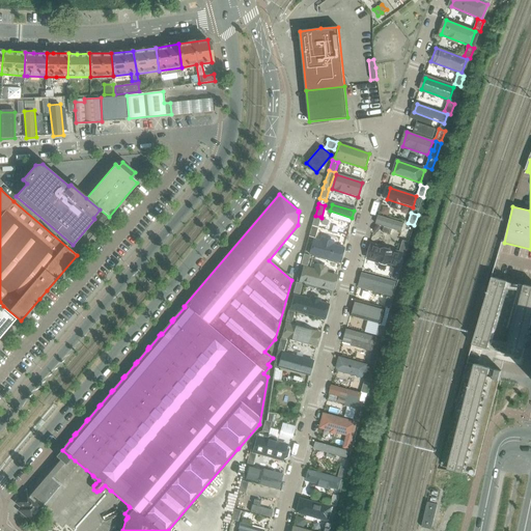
[(317,228),(320,217),(314,216),(311,226),(317,228)]
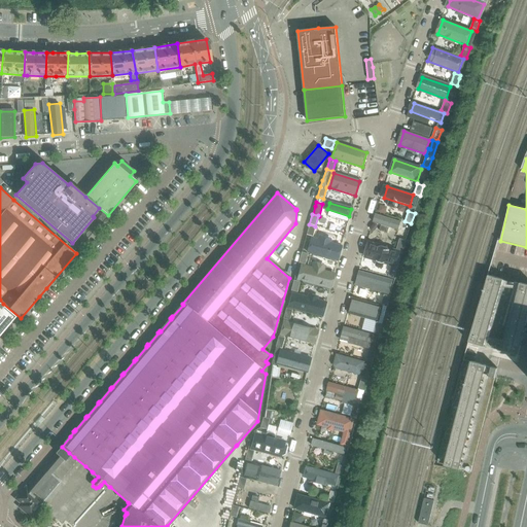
[(377,214),(374,222),(398,231),(401,221),(377,214)]
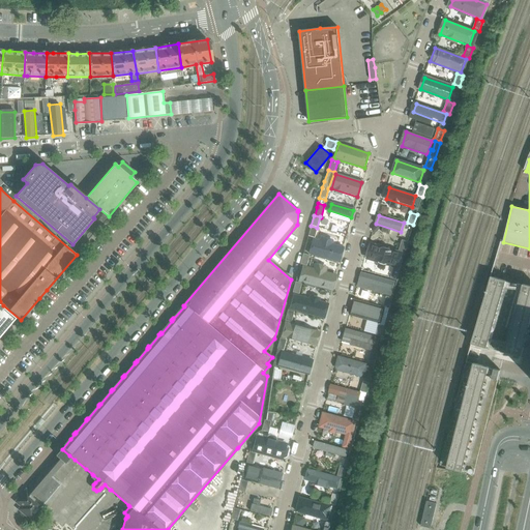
[(314,238),(317,228),(311,226),(307,236),(314,238)]
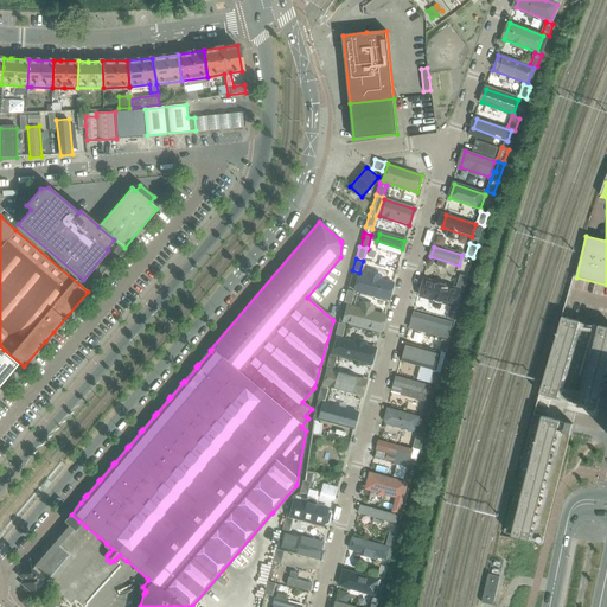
[(393,285),(358,274),(353,291),(388,300),(393,285)]
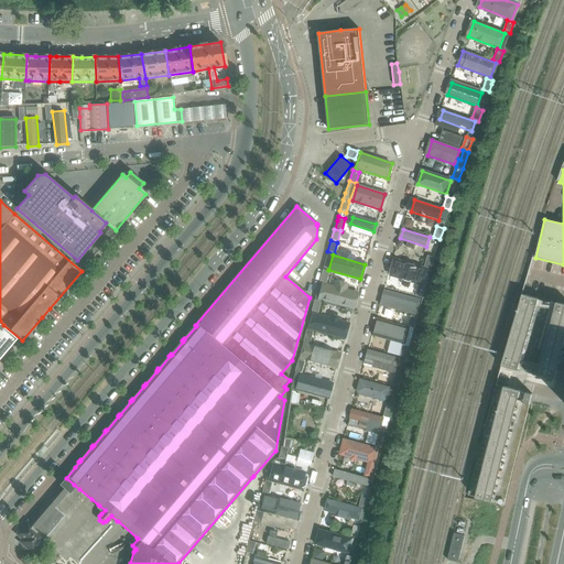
[(431,269),(434,258),(427,256),(424,267),(431,269)]
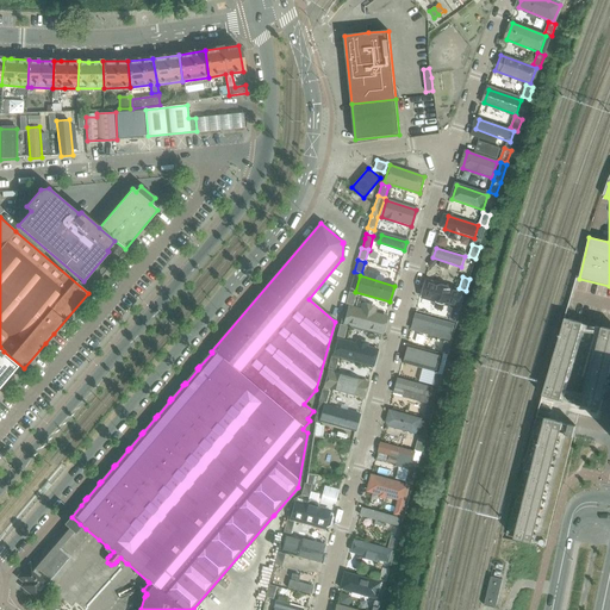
[(427,281),(422,298),(460,309),(465,292),(427,281)]
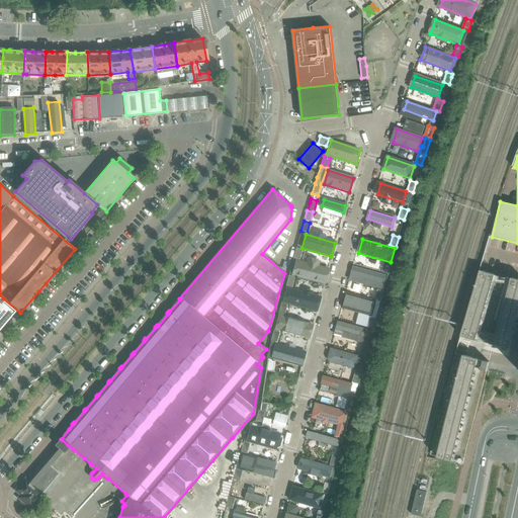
[(299,260),(303,250),(296,248),(293,258),(299,260)]
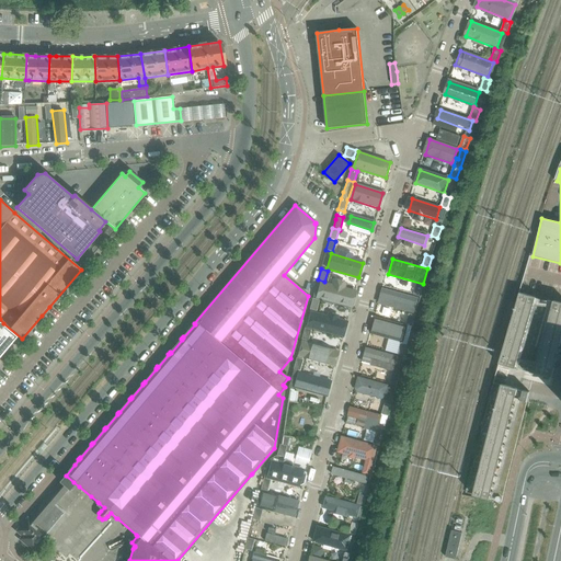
[(421,297),(424,286),(416,284),(414,295),(421,297)]
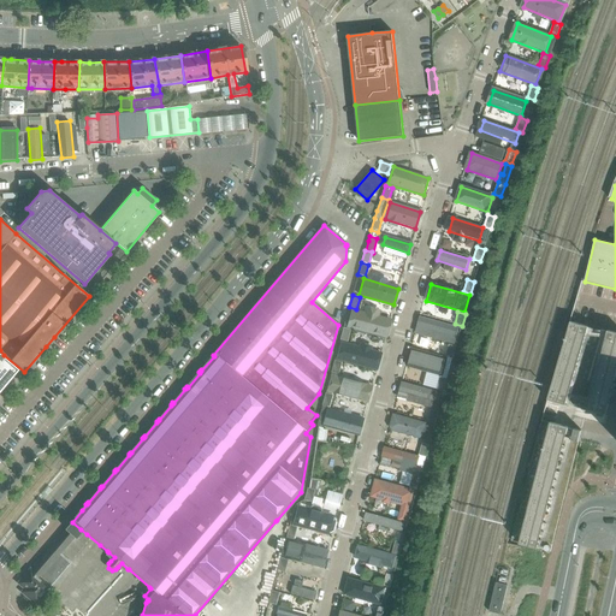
[(388,324),(351,313),(347,326),(384,337),(388,324)]
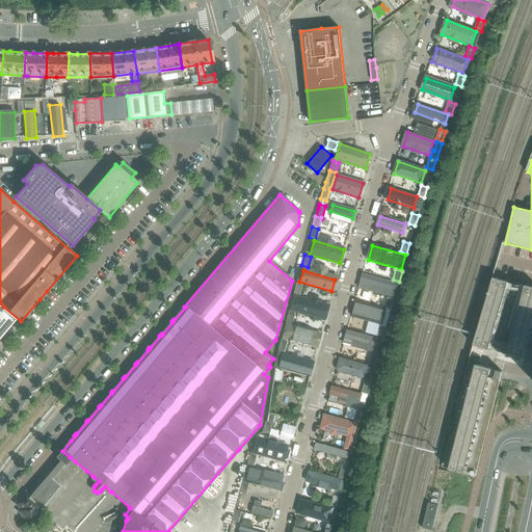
[(364,273),(360,288),(384,295),(389,281),(364,273)]
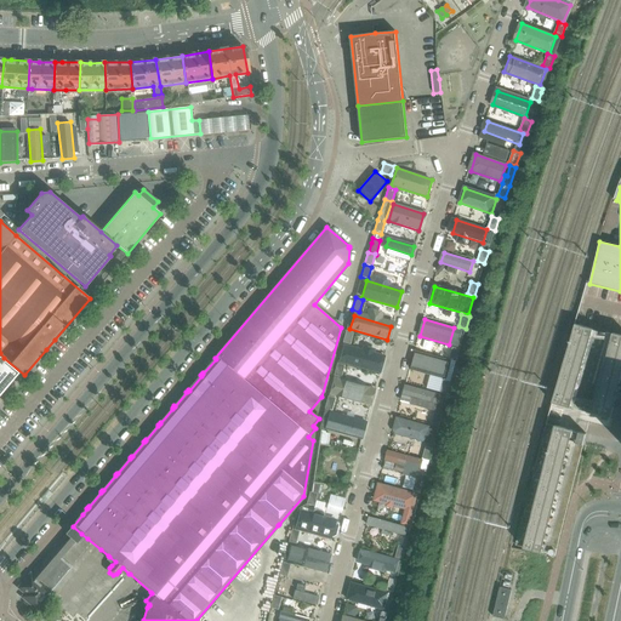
[(609,416),(620,368),(620,332),(574,323),(553,405),(550,404),(516,546),(553,554),(584,432),(576,431),(581,410),(609,416)]
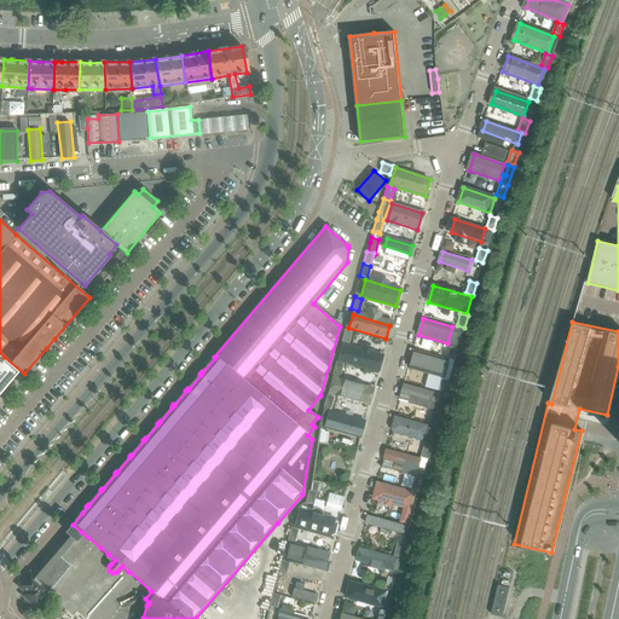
[(350,343),(352,331),(345,329),(341,341),(350,343)]
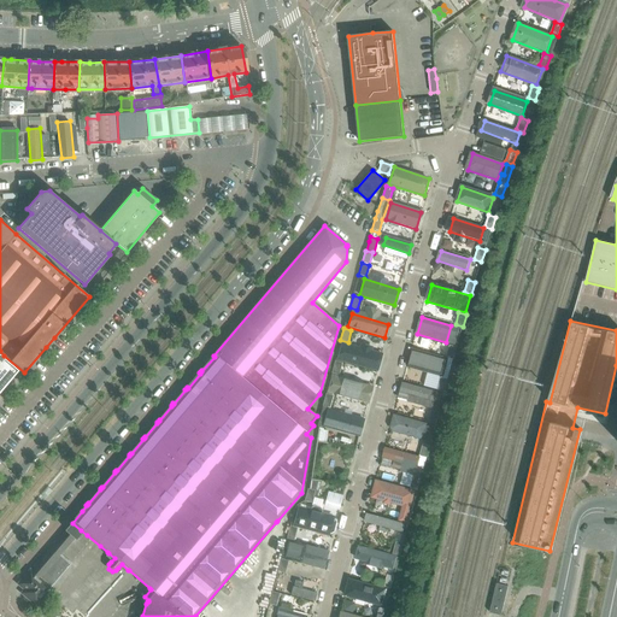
[(380,354),(341,344),(336,359),(375,370),(380,354)]
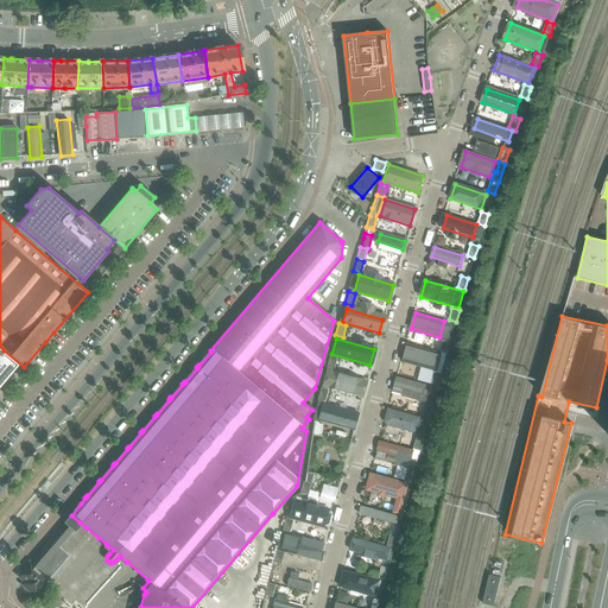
[(447,354),(450,342),(443,340),(439,352),(447,354)]
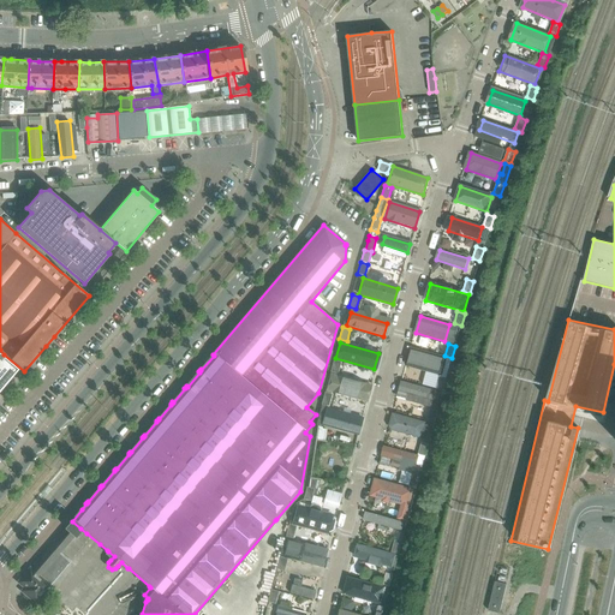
[(0,387),(11,375),(17,368),(3,356),(0,353),(0,387)]
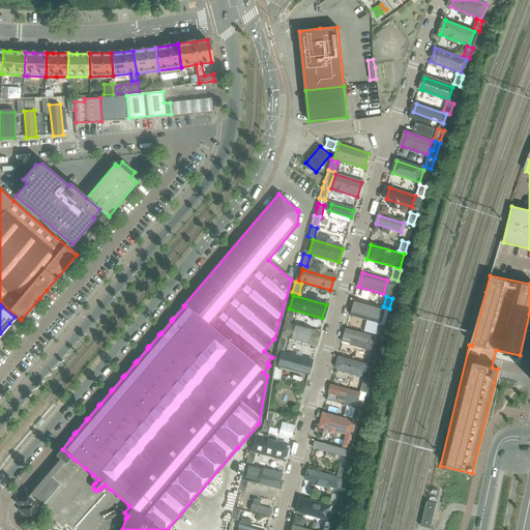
[(352,308),(348,325),(375,332),(380,317),(352,308)]
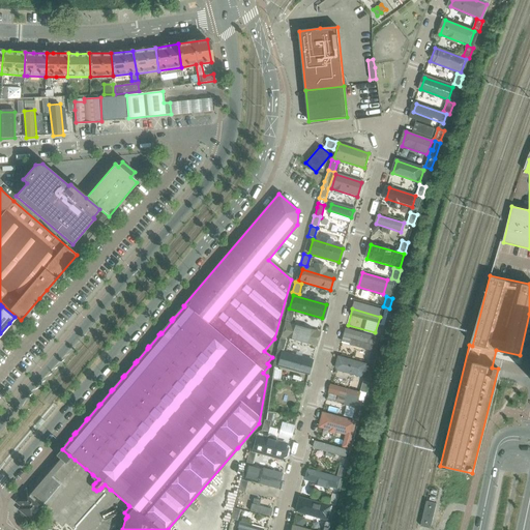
[(291,322),(294,312),(288,310),(285,321),(291,322)]
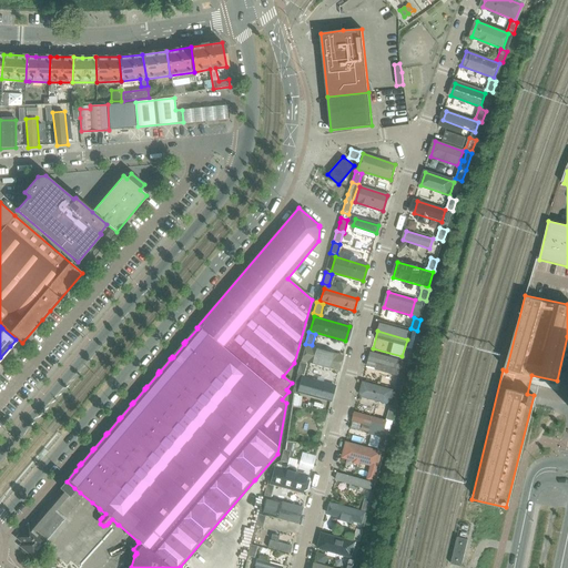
[(342,356),(306,346),(302,362),(338,372),(342,356)]
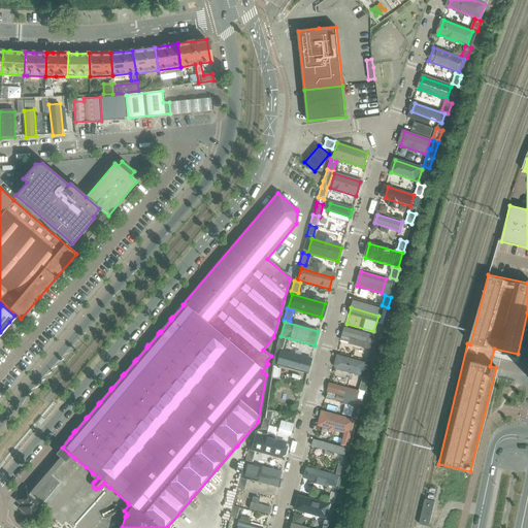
[(381,335),(384,325),(377,323),(374,334),(381,335)]
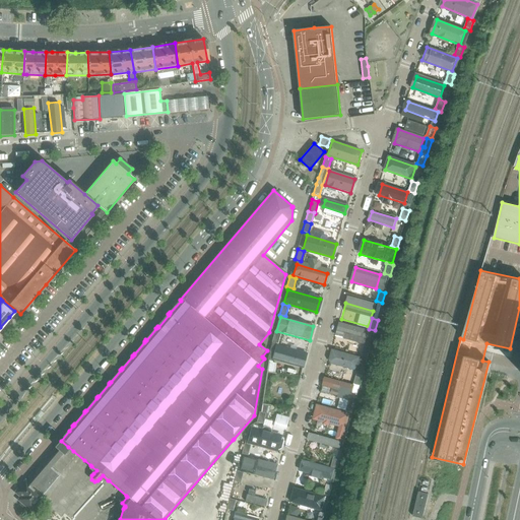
[(340,323),(336,337),(365,344),(369,330),(340,323)]
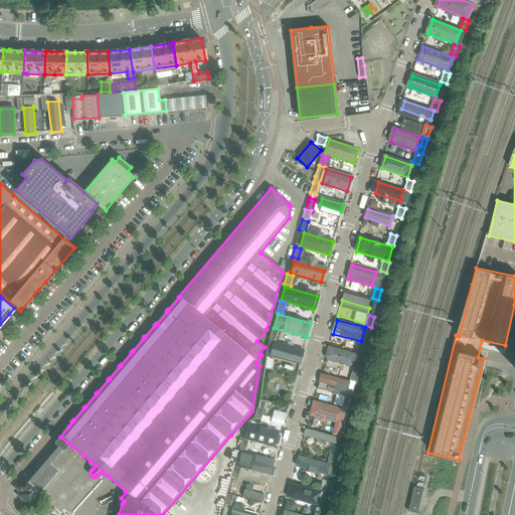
[(269,357),(274,340),(276,340),(278,330),(272,329),(269,339),(265,356),(269,357)]
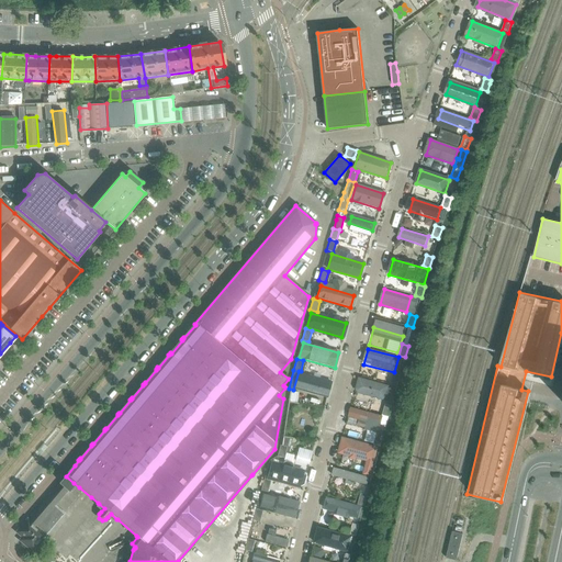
[(330,382),(300,374),(295,390),(327,397),(330,382)]
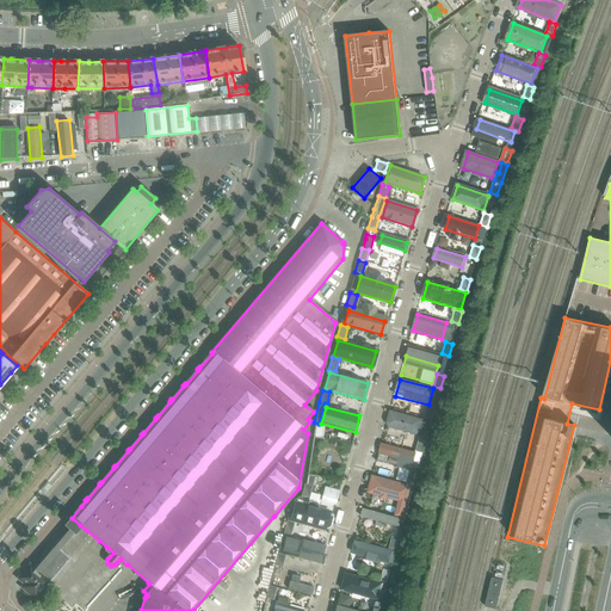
[(432,421),(434,408),(427,407),(424,419),(432,421)]
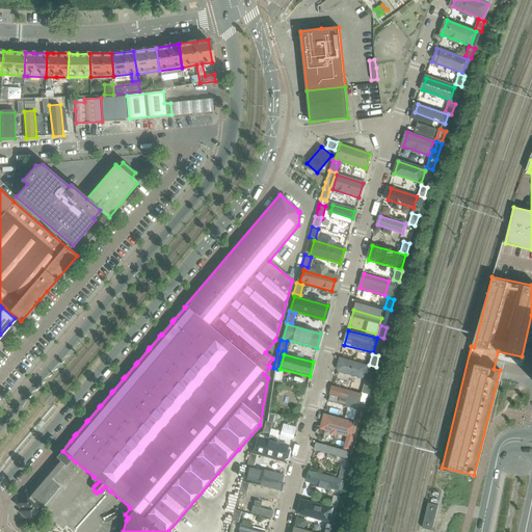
[(340,357),(337,369),(339,372),(371,381),(375,367),(340,357)]
